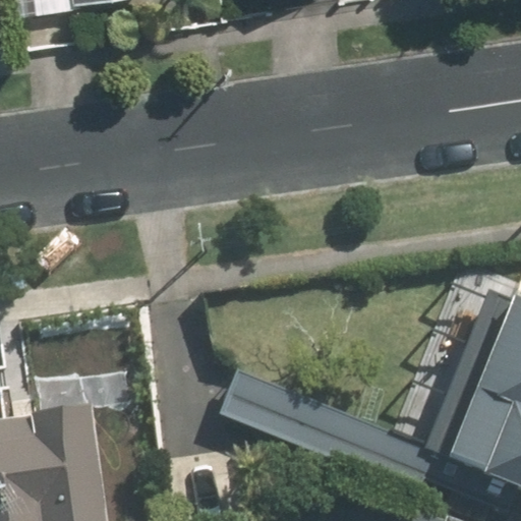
[(520,289),(519,289),(504,325),(490,321),(458,402),(439,395),(424,428),(438,433),(427,459),(445,465),(441,476),(499,498),(509,472),(520,477),(520,289)]
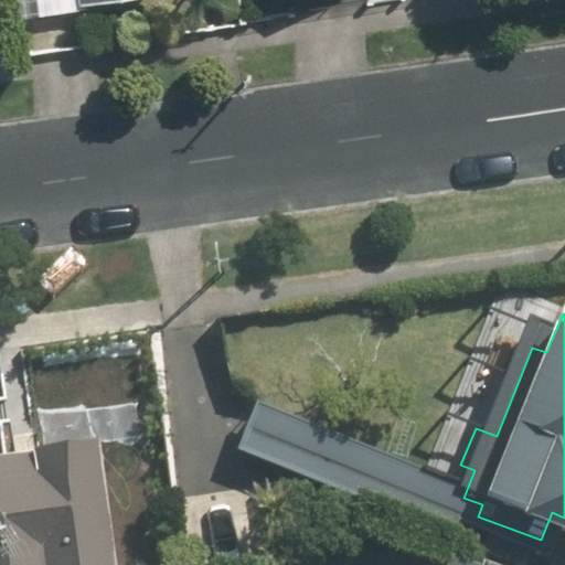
[(278,372),(247,450),(301,470),(333,393),(278,372)]
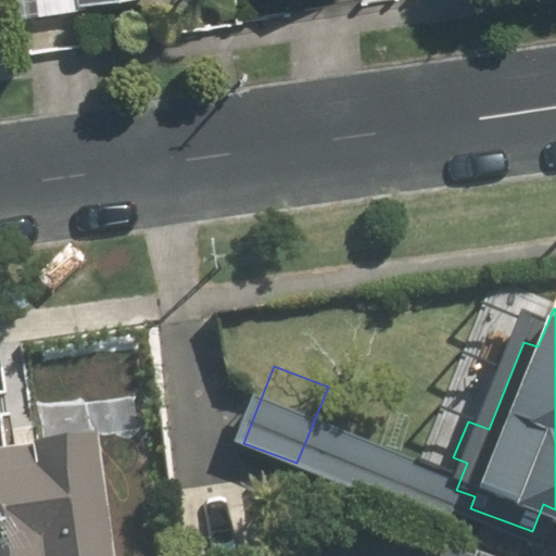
[(114,555),(101,424),(33,431),(34,443),(0,446),(0,555),(114,555)]
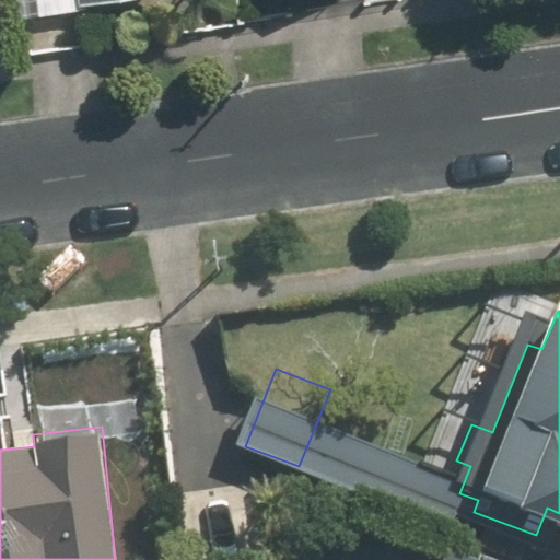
[(264,559),(254,483),(191,492),(200,559),(264,559)]
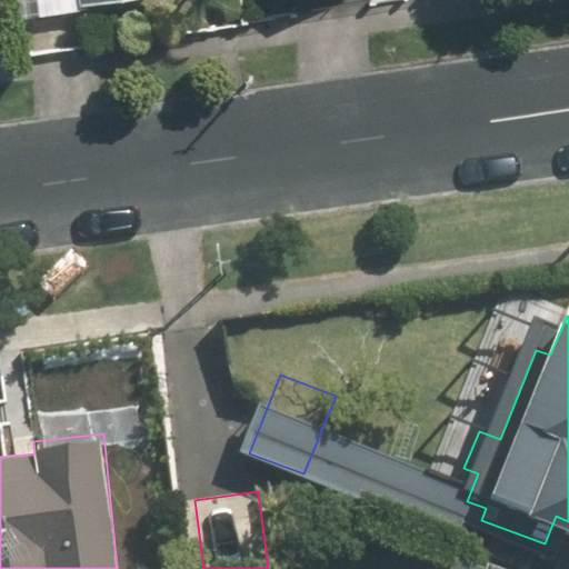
[(508,568),(457,549),(449,568),(508,568)]
